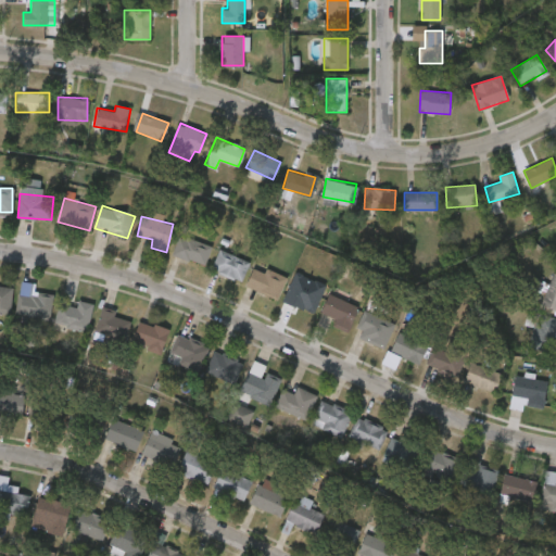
[(204,265),(172,254),(179,234),(212,245),(204,265)]
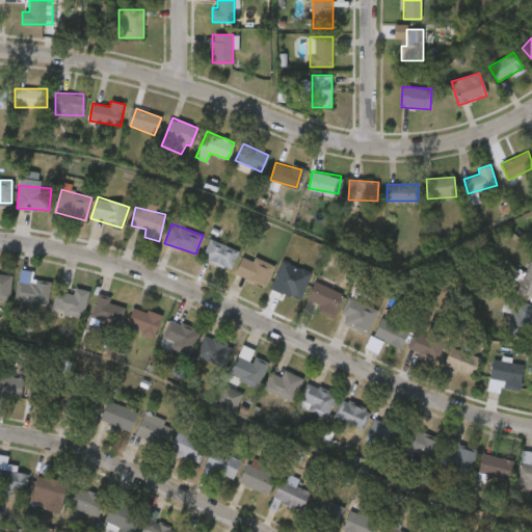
[(231,269),(202,257),(210,238),(239,250),(231,269)]
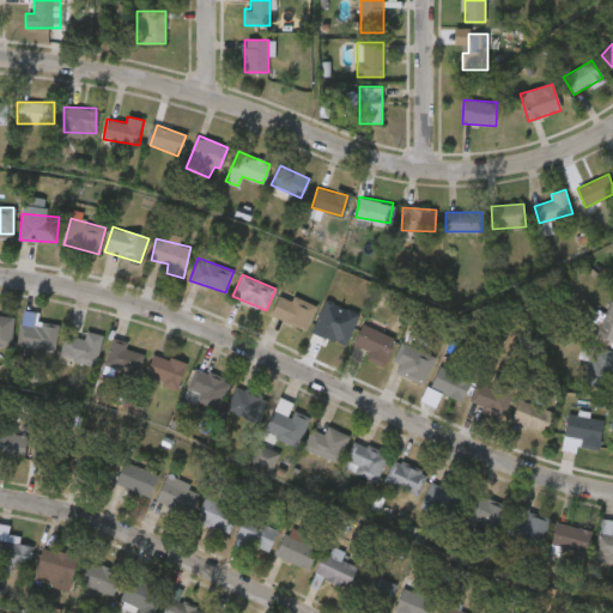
[(307,329),(271,314),(280,292),(316,307),(307,329)]
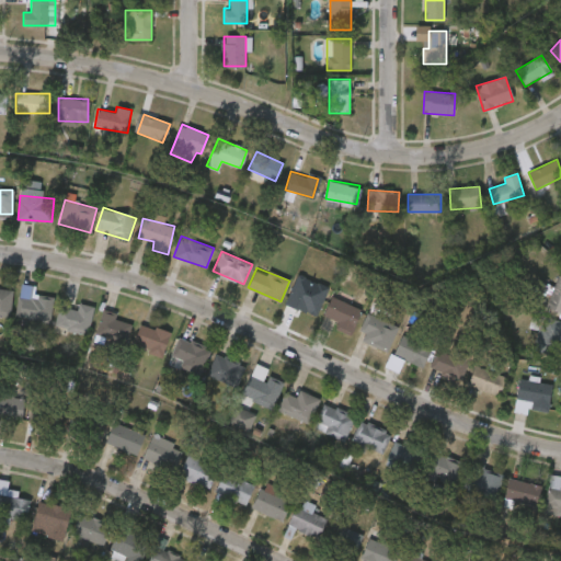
[(560,276),(560,312),(546,307),(558,275),(560,276)]
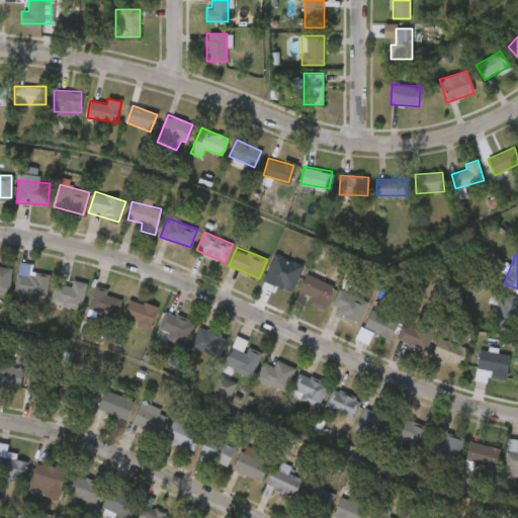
[(299,272),(291,292),(263,281),(270,262),(299,272)]
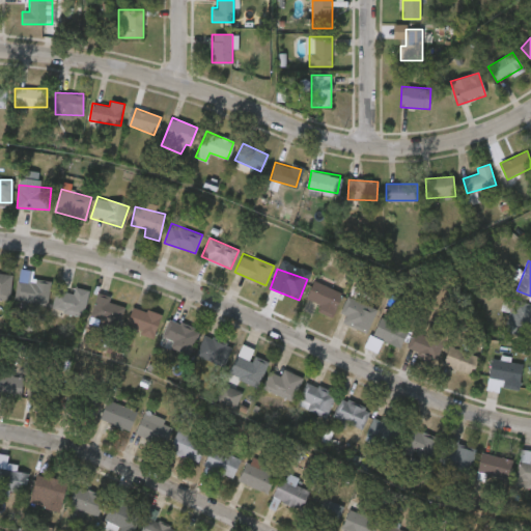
[(0,272),(12,275),(7,302),(0,300),(0,272)]
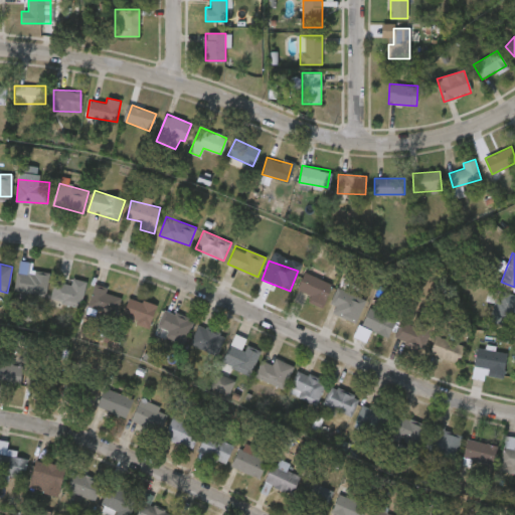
[(15,292),(18,271),(49,275),(46,296),(15,292)]
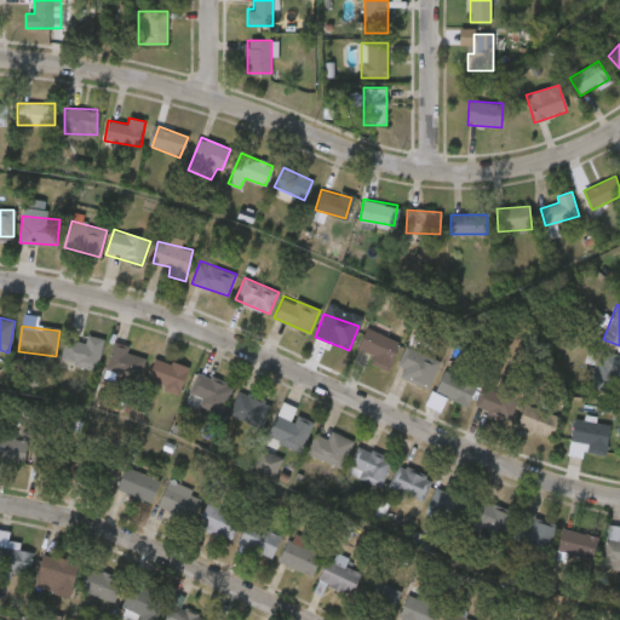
[(374,356),(357,348),(367,327),(401,342),(388,371),(371,363),(374,356)]
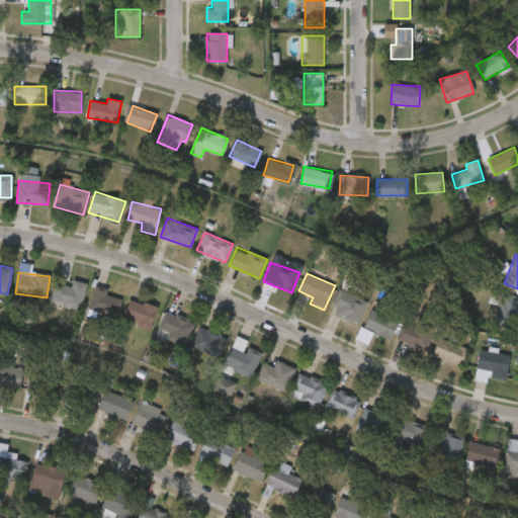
[(87,281),(82,309),(52,303),(55,283),(71,285),(72,279),(87,281)]
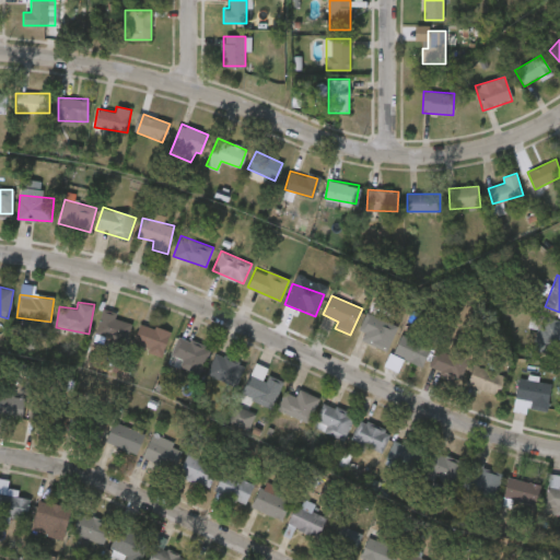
[(132,317),(126,343),(95,335),(103,308),(132,317)]
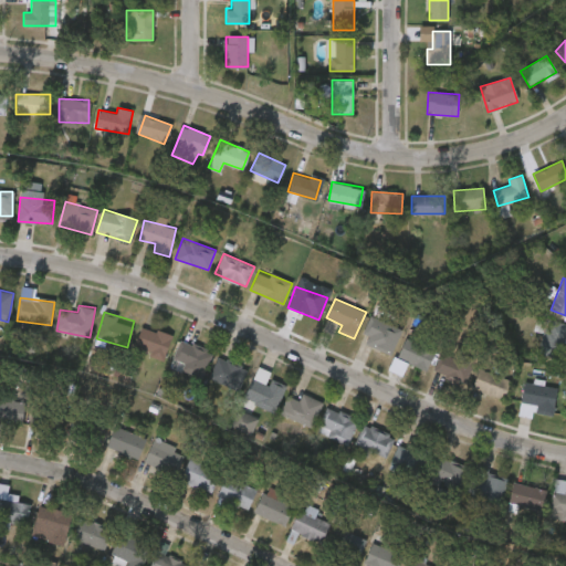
[(543,332),(535,329),(538,316),(565,323),(565,332),(559,358),(537,354),(543,332)]
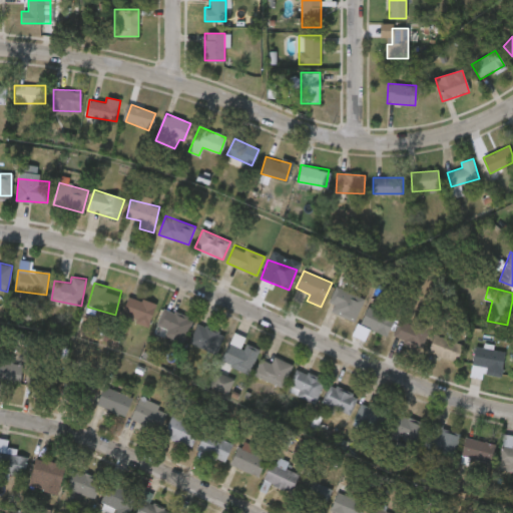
[(363,300),(354,322),(328,310),(338,289),(363,300)]
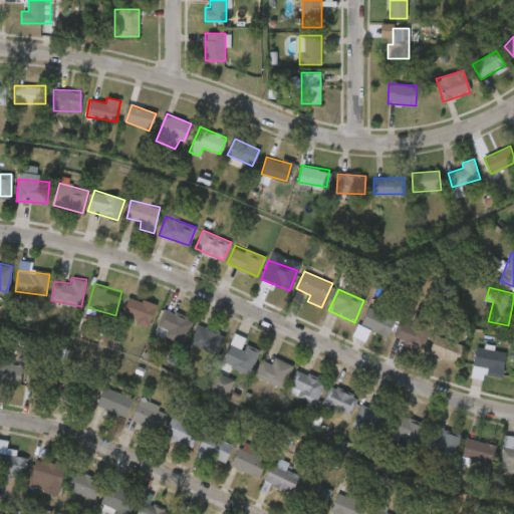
[(121,317),(130,295),(157,304),(149,326),(121,317)]
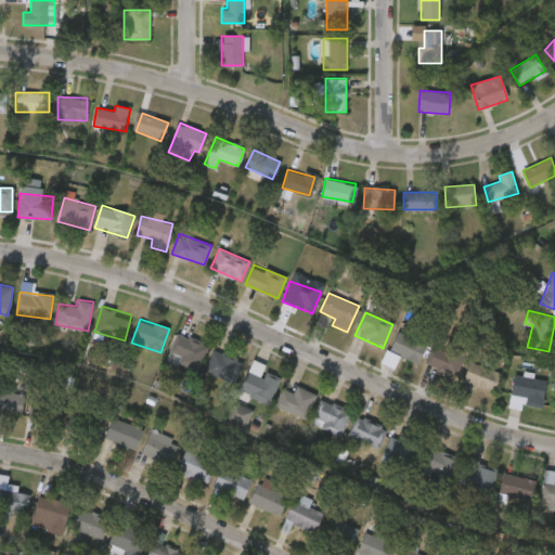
[(426,343),(416,363),(389,349),(399,330),(426,343)]
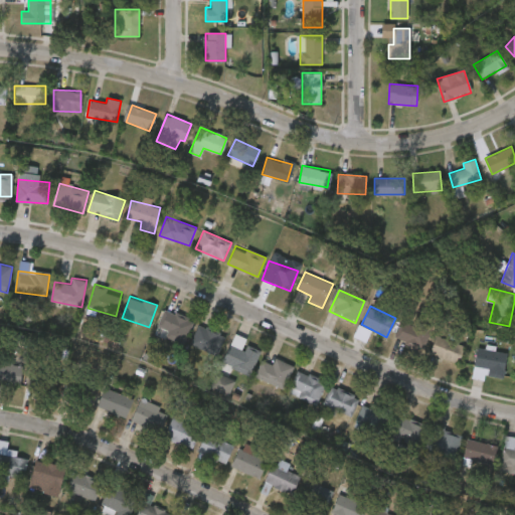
[(183,313),(193,329),(173,342),(159,318),(171,310),(176,317),(183,313)]
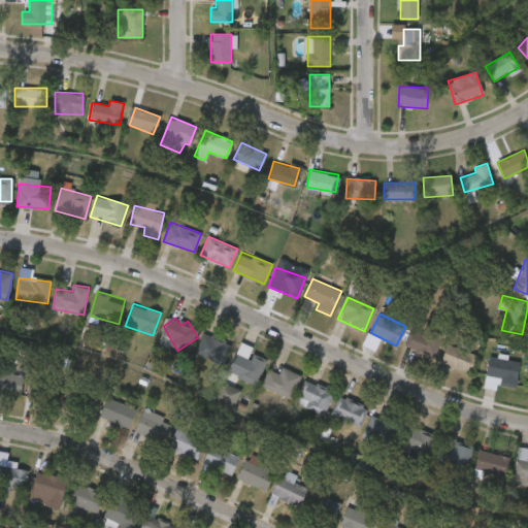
[(405,347),(415,327),(440,339),(431,359),(405,347)]
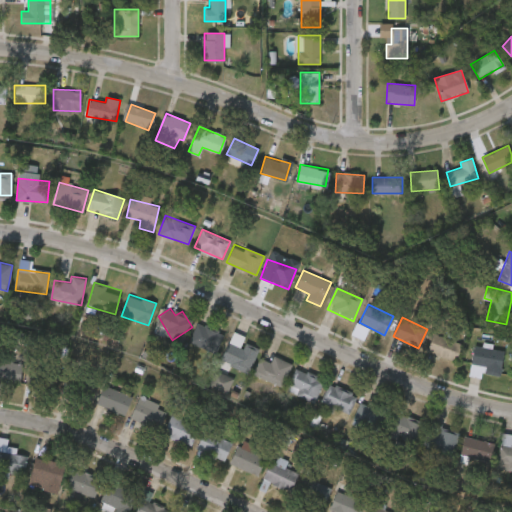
[(225,334),(216,353),(188,341),(196,322),(225,334)]
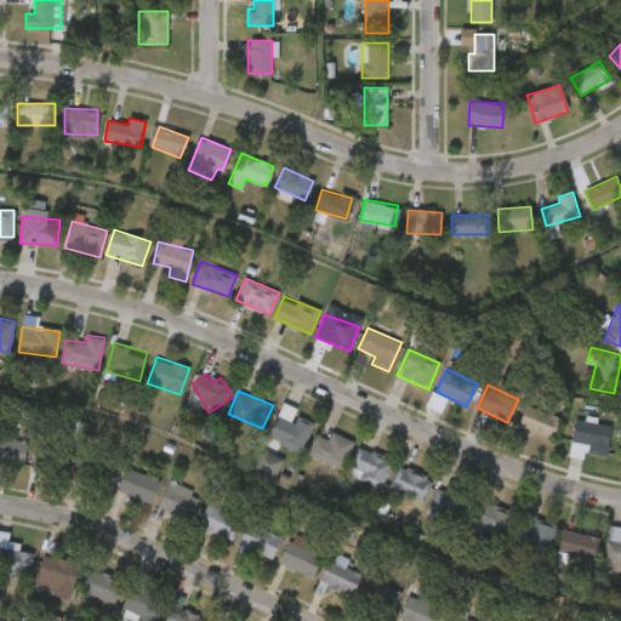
[(426,408),(442,414),(448,399),(433,392),(426,408)]
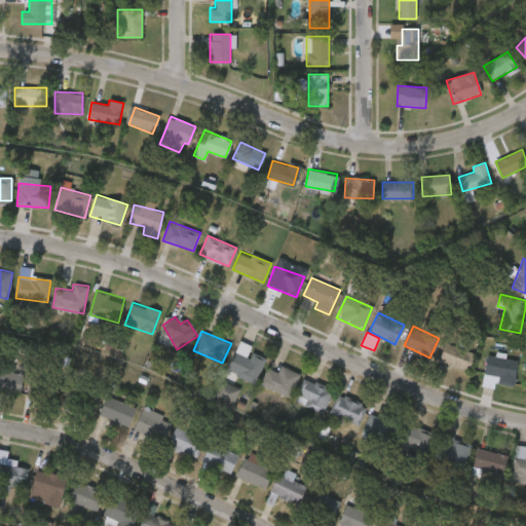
[(254,347),(252,350),(266,358),(253,384),(226,370),(240,340),(254,347)]
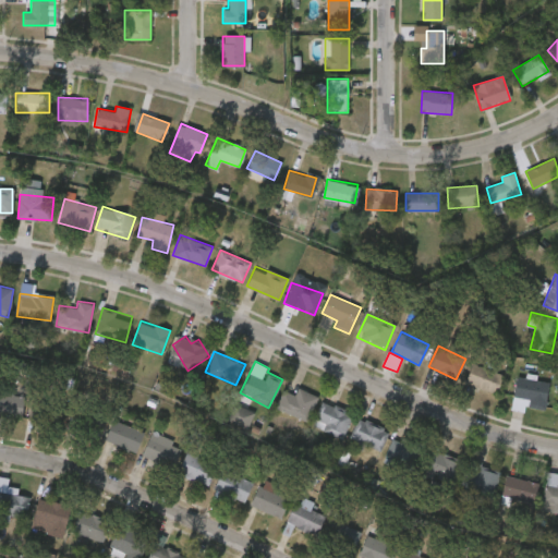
[(495,393),(465,383),(473,363),(502,374),(495,393)]
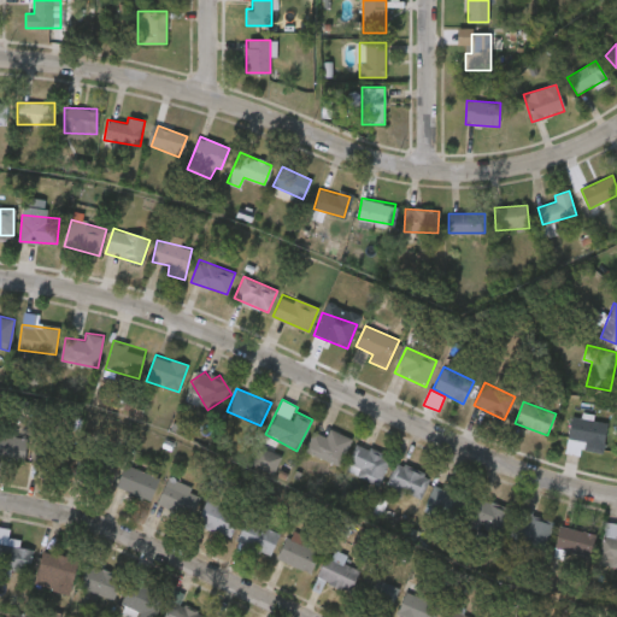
[(607,422),(601,456),(566,448),(574,411),(591,413),(589,418),(607,422)]
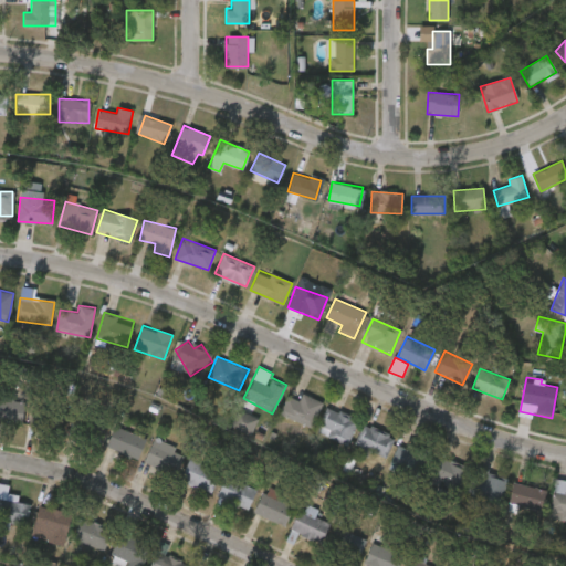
[(282,416),(290,397),(297,401),(301,394),(322,401),(311,428),(282,416)]
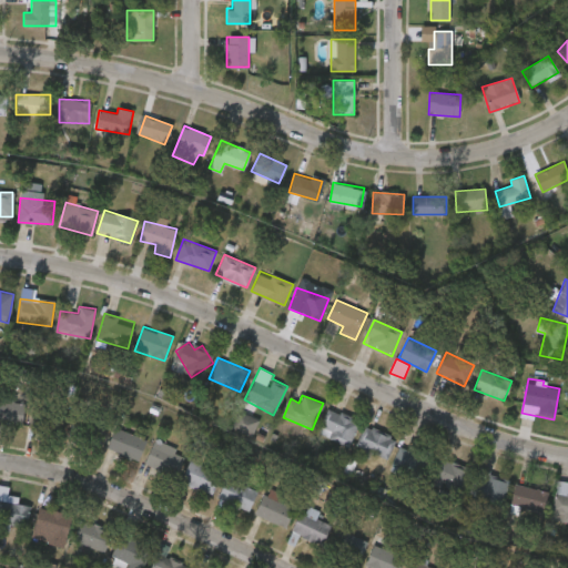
[(0,423),(0,396),(24,399),(22,425),(0,423)]
